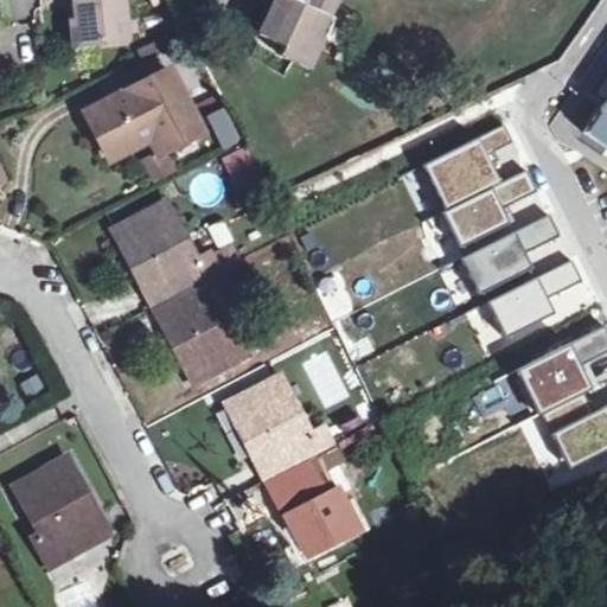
[(117,0),(69,0),(69,4),(76,2),(80,44),(121,39),(117,0)]
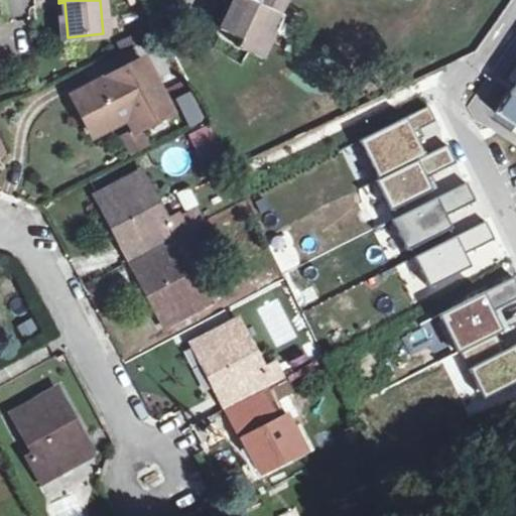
[(234,0),(225,20),(238,27),(232,38),(241,42),(238,48),(261,60),(272,38),(266,34),(282,0),(234,0)]
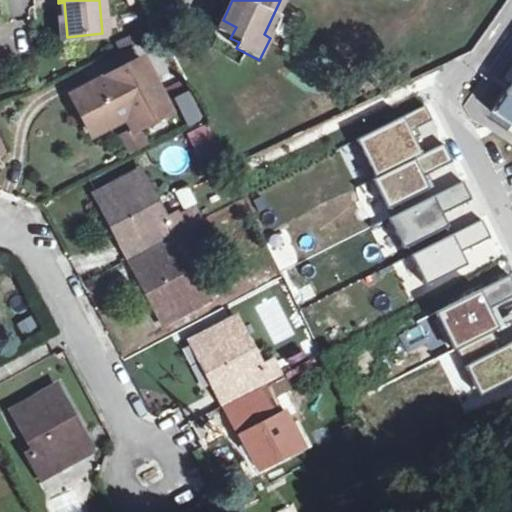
[(236,27),(223,20),(217,31),(230,38),(236,27)]
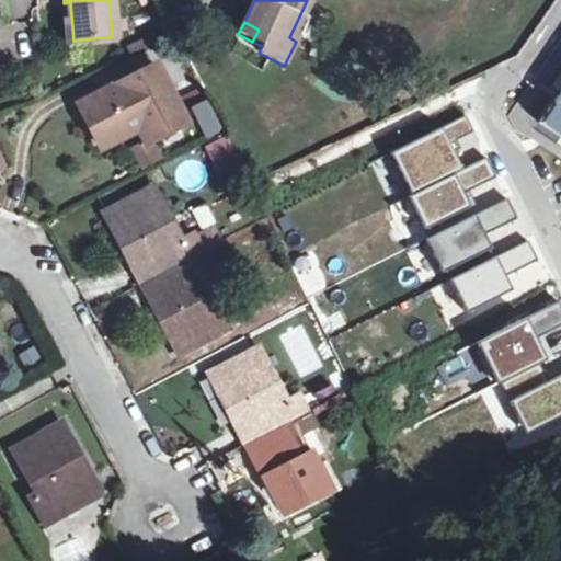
[(161,41),(158,32),(124,47),(128,57),(161,41)]
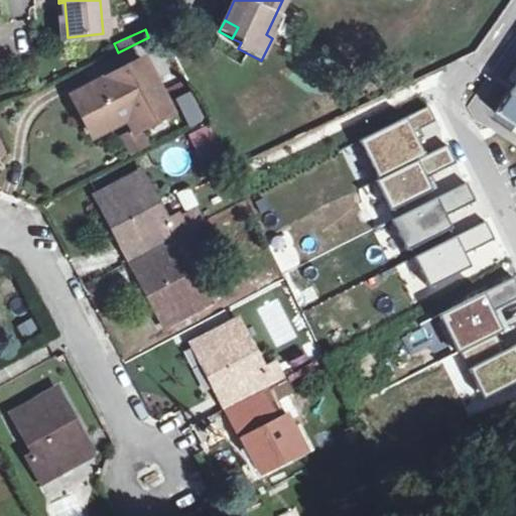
[(128,113),(137,131),(169,113),(142,61),(73,96),(93,131),(128,113)]
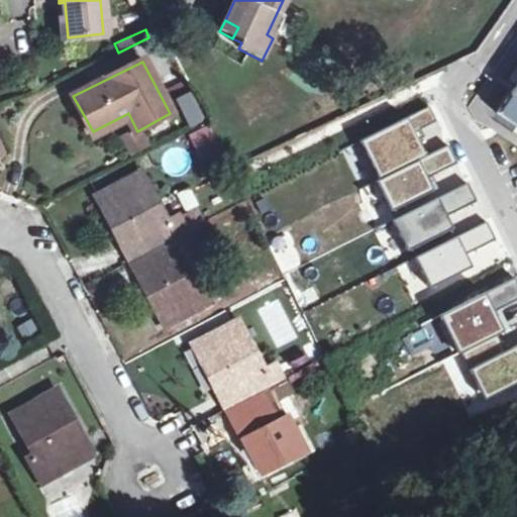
[(513,90),(516,84),(516,65),(504,84),(513,90)]
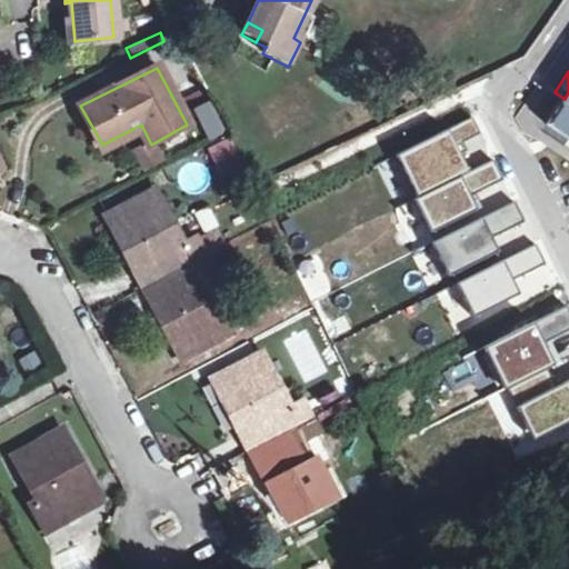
[(568,92),(565,99),(546,127),(568,142),(568,92)]
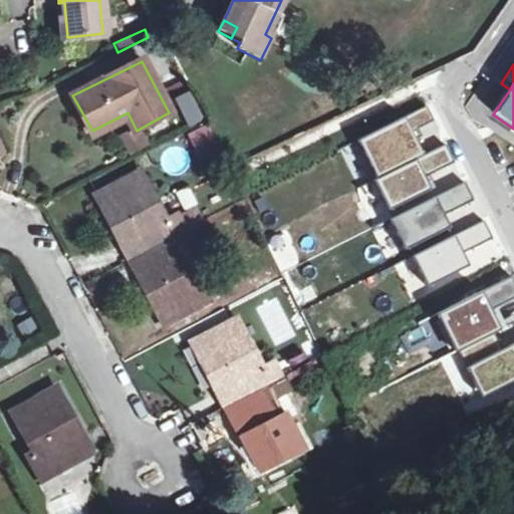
[(188,129),(198,123),(190,106),(181,111),(188,129)]
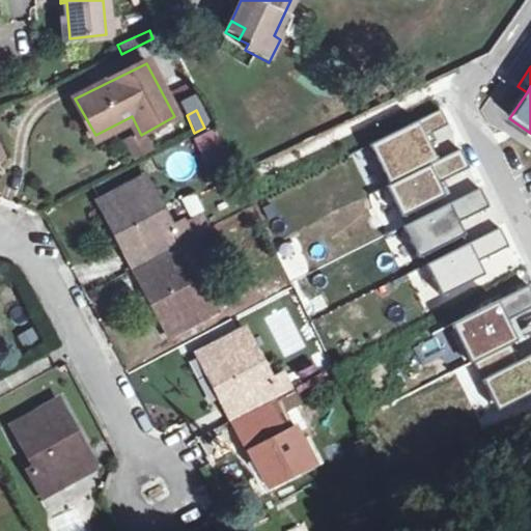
[(441,111),(369,146),(389,186),(437,163),(424,138),(449,126),(441,111)]
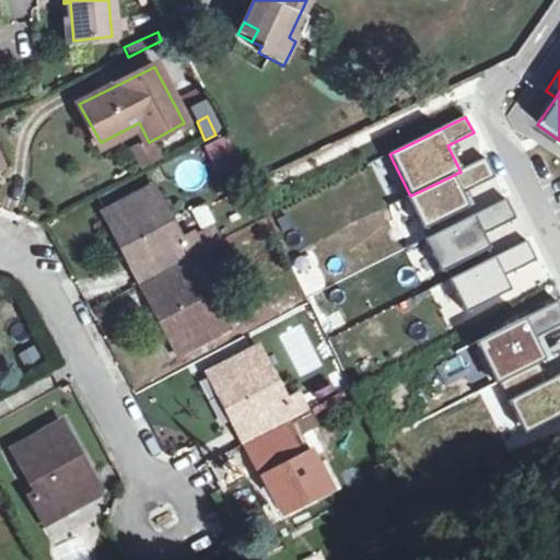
[(221,139),(206,147),(221,177),(236,170),(221,139)]
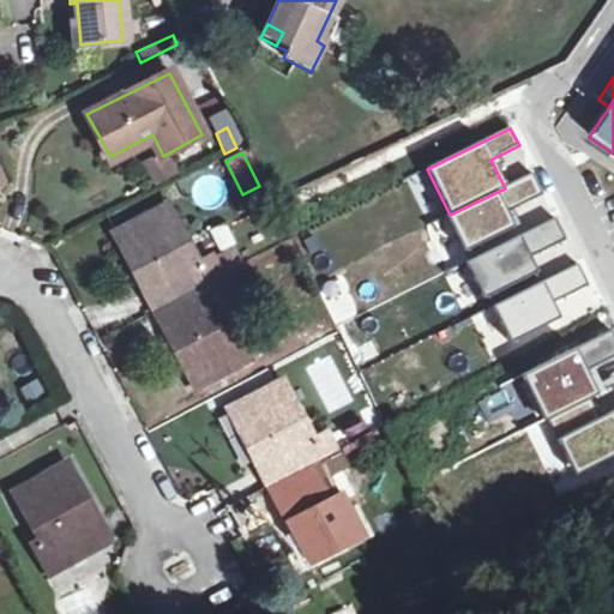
[(450,215),(446,217),(464,253),(513,229),(506,214),(542,196),(533,175),(505,188),(450,215)]
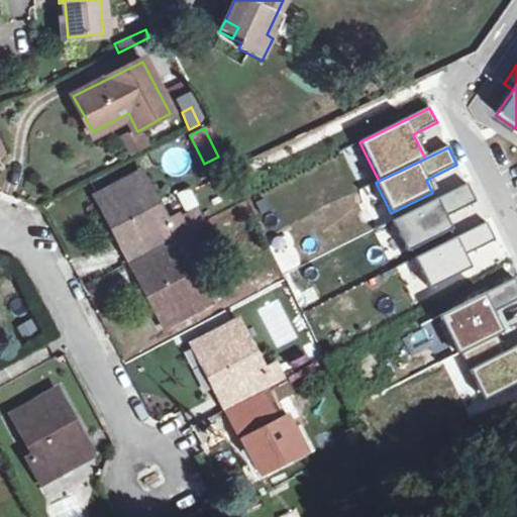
[(132,262),(153,250),(186,233),(178,219),(167,225),(141,178),(100,199),(132,262)]
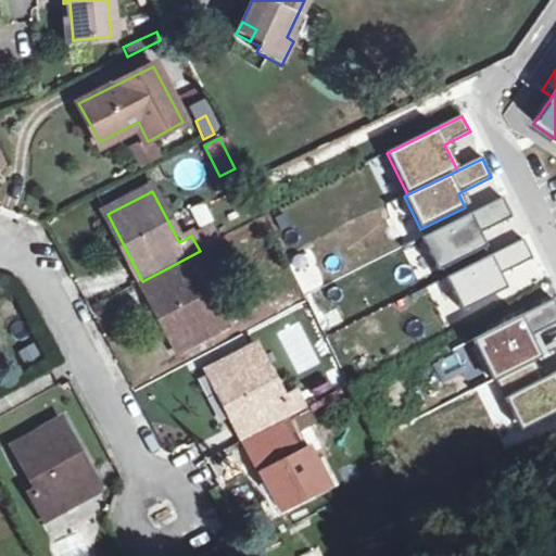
[(502,199),(421,239),(438,272),(485,248),(479,235),(512,219),(502,199)]
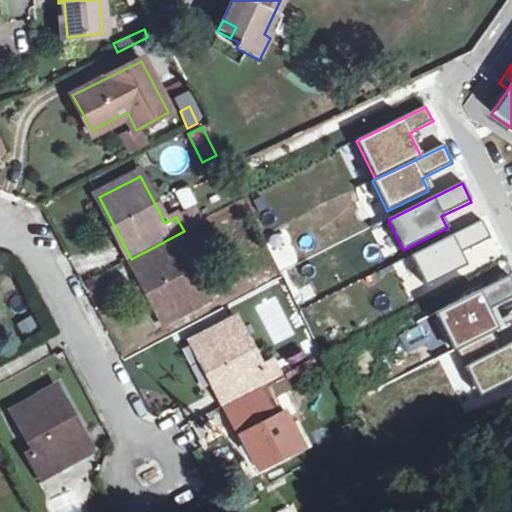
[(482,221),(412,257),(426,286),(467,265),(461,254),(491,239),(482,221)]
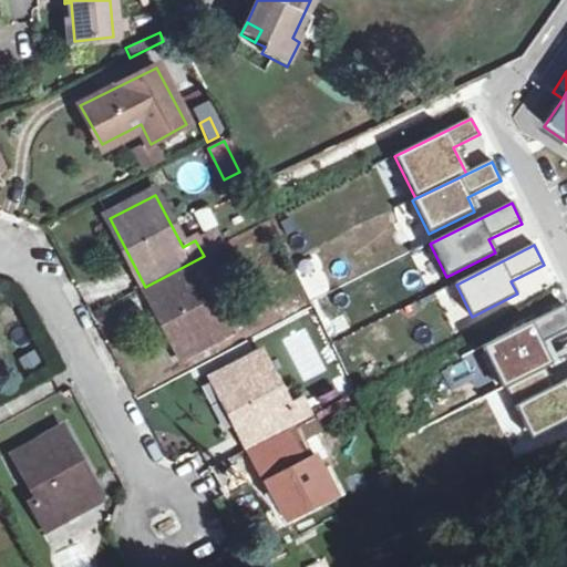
[(209,270),(204,256),(168,275),(176,288),(153,300),(179,353),(226,328),(198,276),(209,270)]
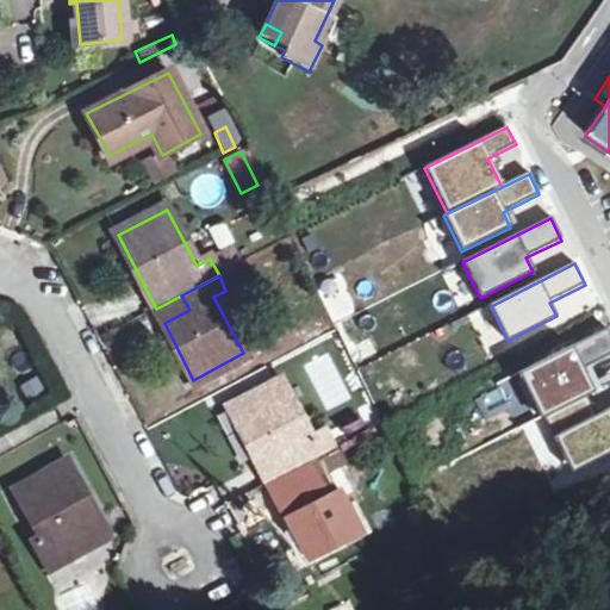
[(190,310),(181,296),(156,309),(165,323),(190,310)]
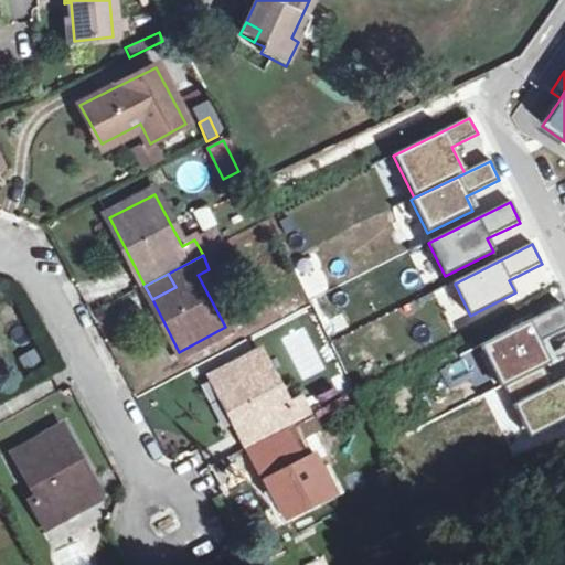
[(564,312),(562,306),(480,347),(501,388),(504,387),(542,369),(550,364),(539,343),(564,330),(564,312)]
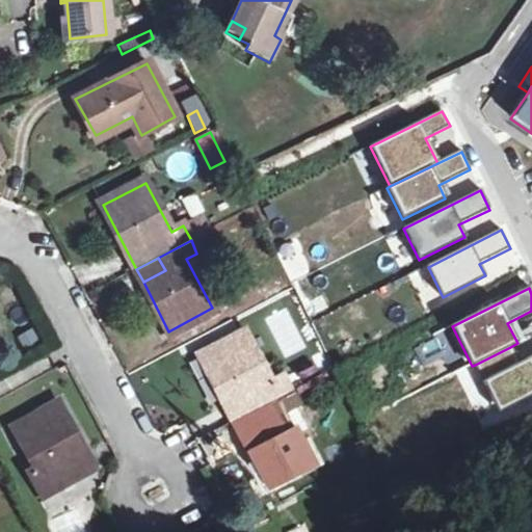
[(260,316),(284,362),(310,349),(286,303),(260,316)]
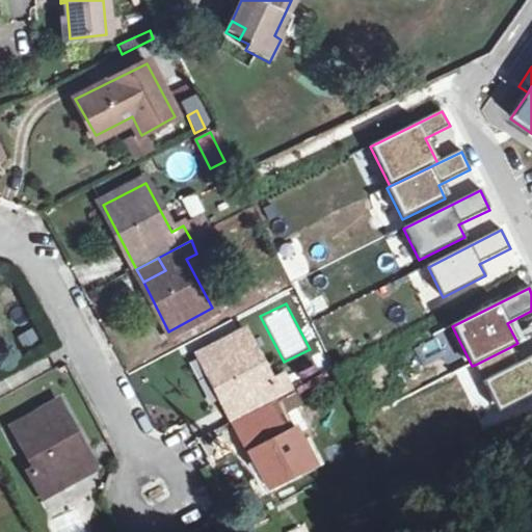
[(235,421),(260,408),(291,392),(283,378),(271,383),(245,333),(202,355),(235,421)]
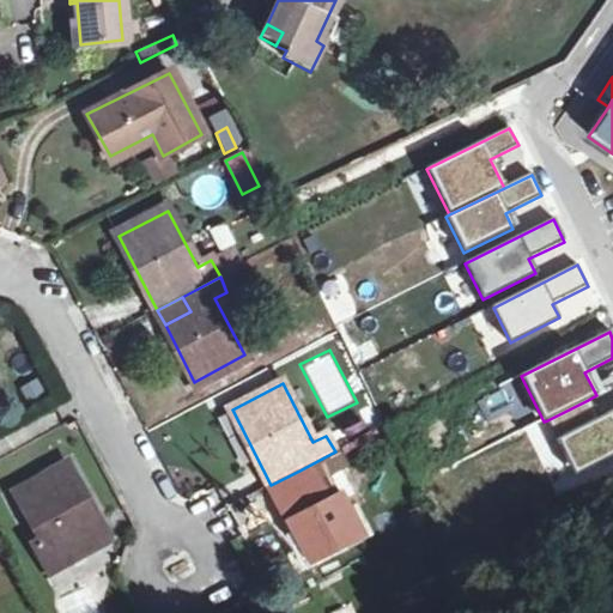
[(588,400),(547,420),(575,474),(612,455),(612,412),(599,420),(588,400)]
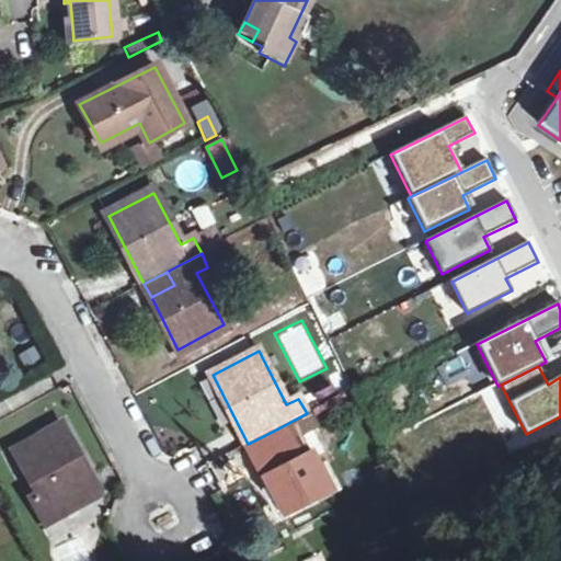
[(313,427),(307,413),(274,431),(282,445),(255,458),(283,511),(329,487),(301,433),(313,427)]
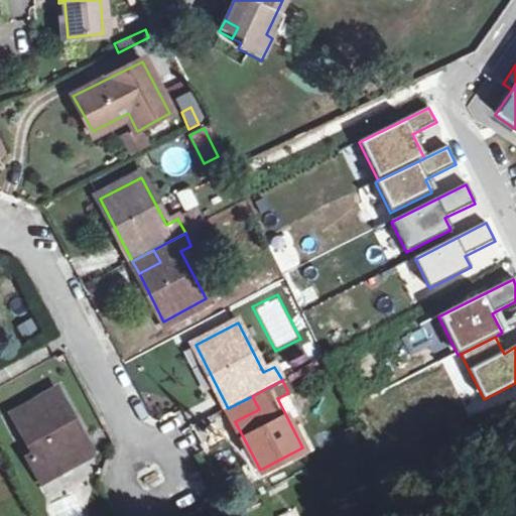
[(41,481),(74,465),(67,449),(83,440),(55,391),(15,412),(37,454),(28,458),(41,481)]
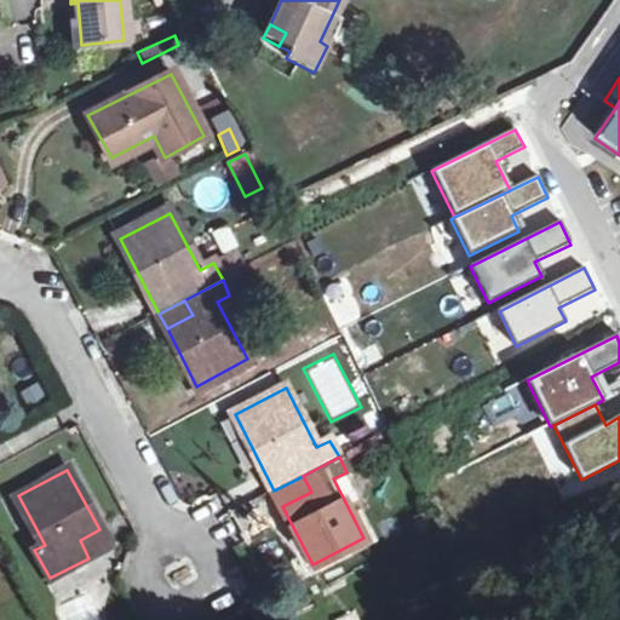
[(311,492),(303,476),(274,491),(282,506),(311,492)]
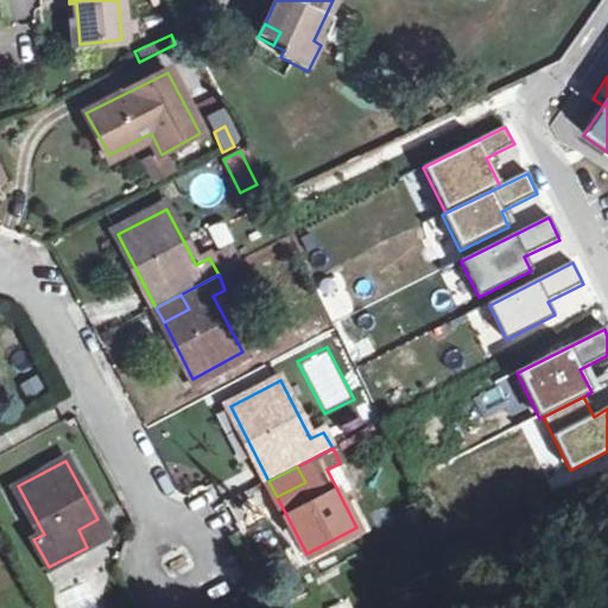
[(78,530),(87,548),(107,537),(97,519),(78,530)]
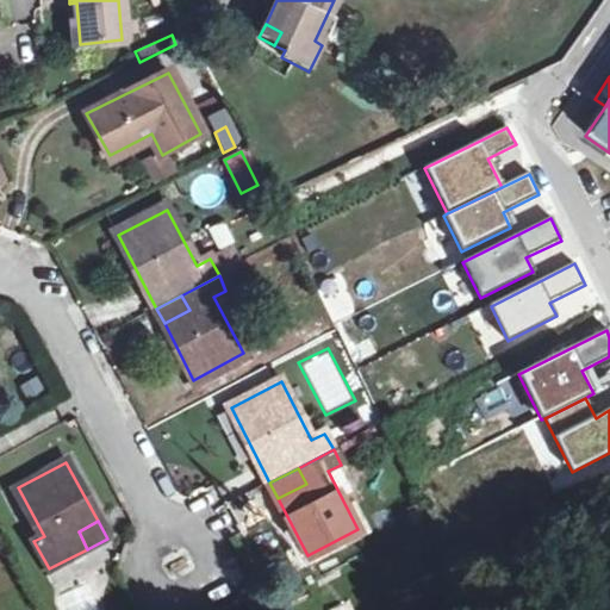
[(58,609),(101,609),(91,583),(54,598),(58,609)]
